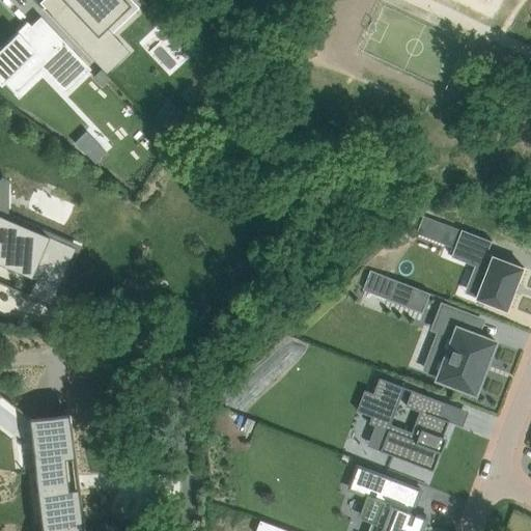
[(45,7),(44,7),(82,49),(106,74),(108,73),(106,71),(116,61),(115,60),(126,51),(121,46),(104,28),(116,17),(129,4),(124,0),(62,0),(66,3),(53,16),(45,6),(45,7)]
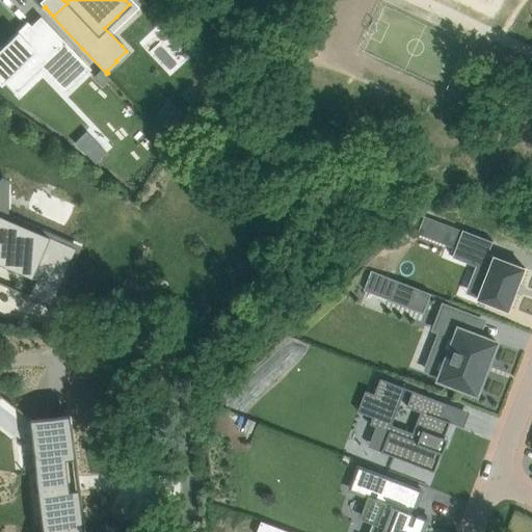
[(25,30),(0,54),(0,87),(10,98),(36,73),(60,98),(86,73),(58,44),(48,53),(25,30)]
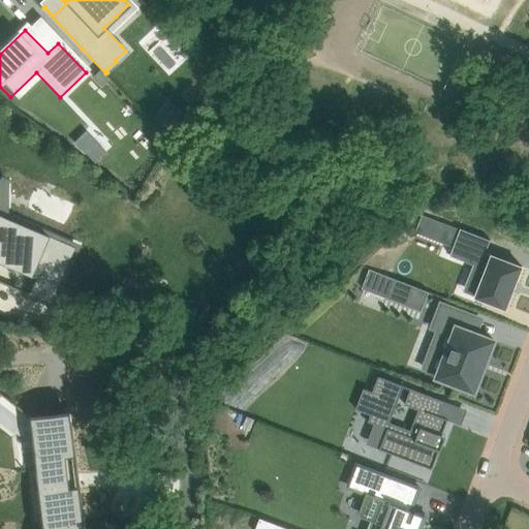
[(173,103),(157,123),(169,133),(185,114),(173,103)]
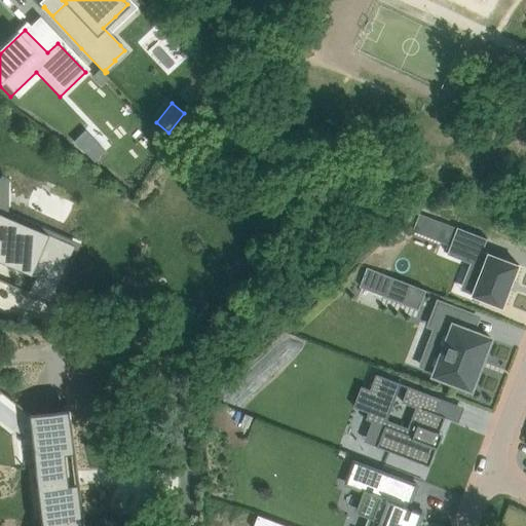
[(0,261),(36,276),(29,292),(29,293),(64,308),(64,306),(54,303),(50,301),(69,257),(74,246),(9,218),(0,213),(0,261)]
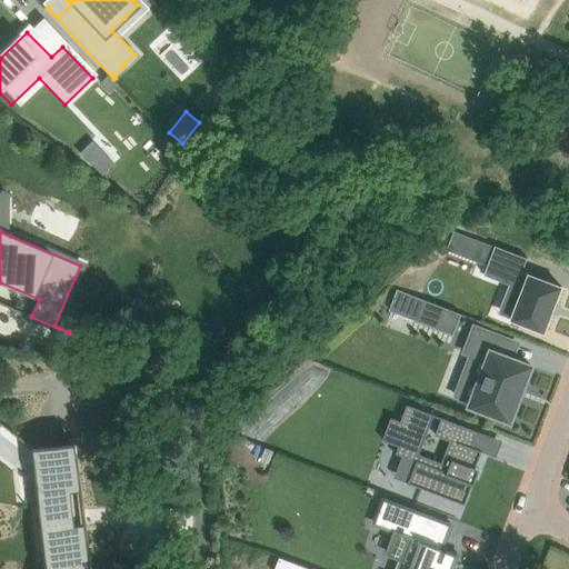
[(473,260),(488,266),(496,247),(481,241),(473,260)]
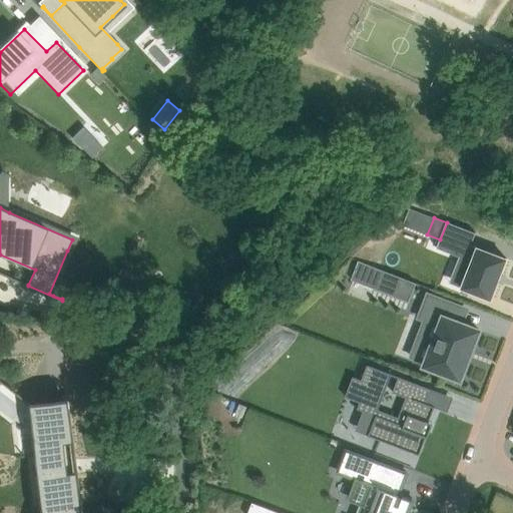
[(476,263),(466,289),(495,300),(511,260),(475,246),(480,234),(451,222),(441,249),(476,263)]
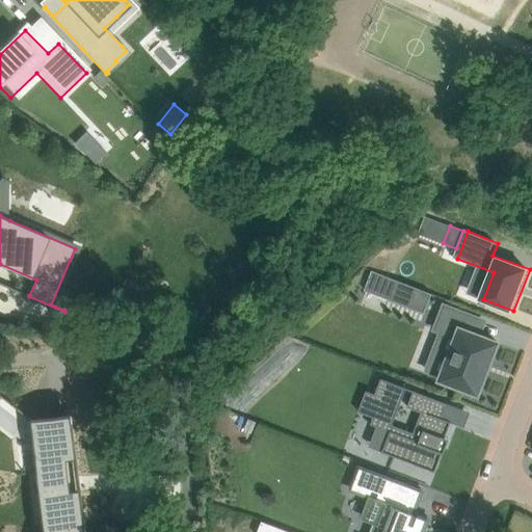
[(425,313),(431,294),(432,293),(395,278),(395,280),(388,298),(425,313)]
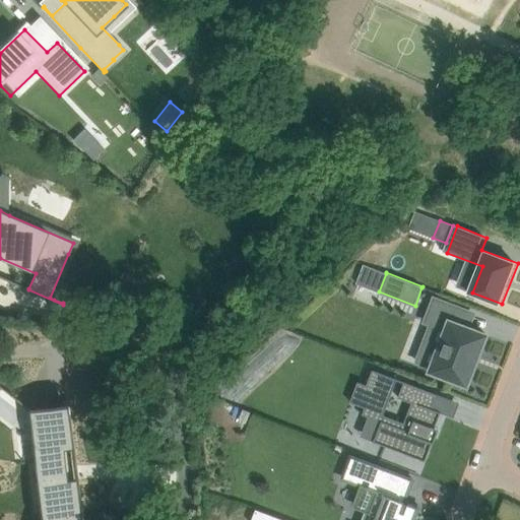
[(479,353),(486,334),(463,326),(469,311),(435,298),(425,322),(446,330),(431,371),(467,384),(474,366),(475,366),(480,353),(479,353)]
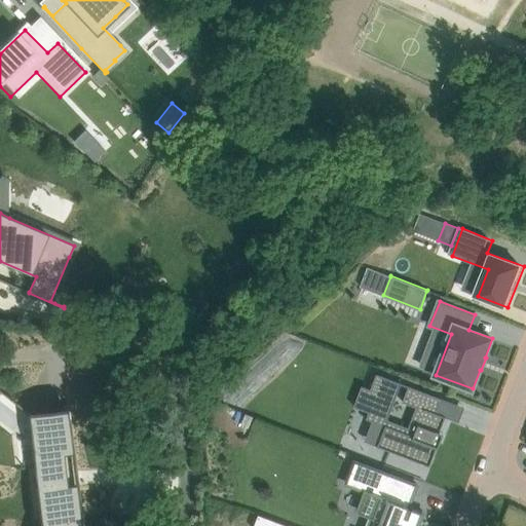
[(436,444),(446,418),(437,414),(442,400),(409,386),(403,403),(416,408),(409,428),(388,420),(402,384),(377,374),(371,389),(362,386),(353,407),(369,413),(366,420),(385,427),(377,447),(429,467),(437,449),(438,450),(440,445),(436,444)]
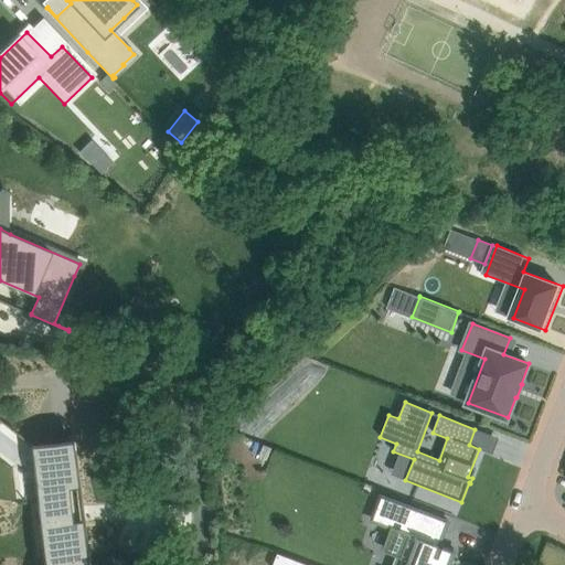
[(48,556),(43,564),(93,564),(77,438),(34,444),(48,556)]
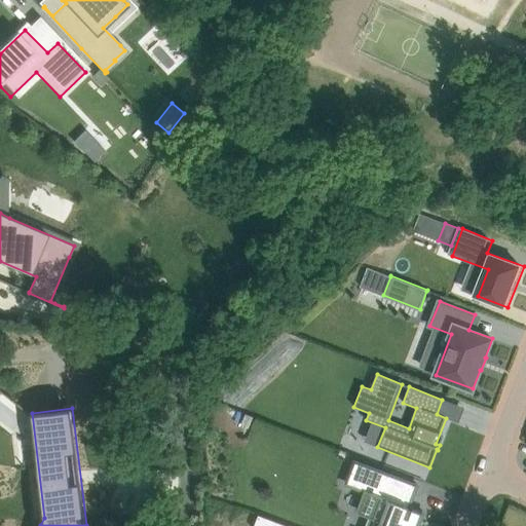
[(355,461),(347,484),(365,491),(358,510),(370,515),(369,517),(365,525),(418,525),(424,513),(410,506),(418,485),(355,461)]
